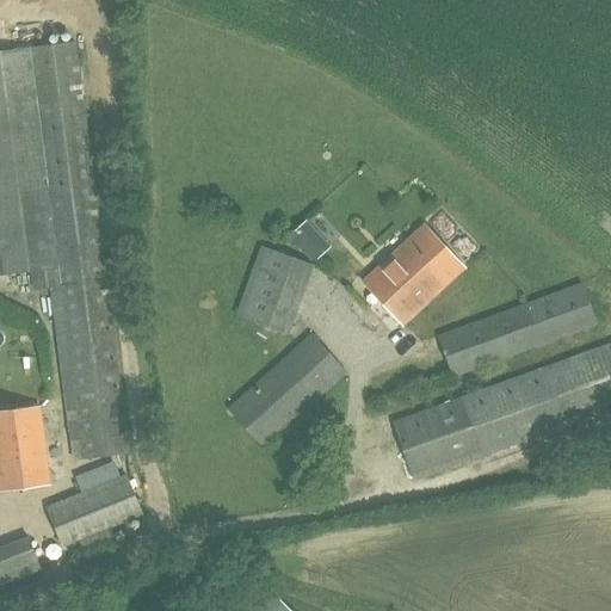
[(26,32),(56,26),(55,18),(25,23),(26,32)]
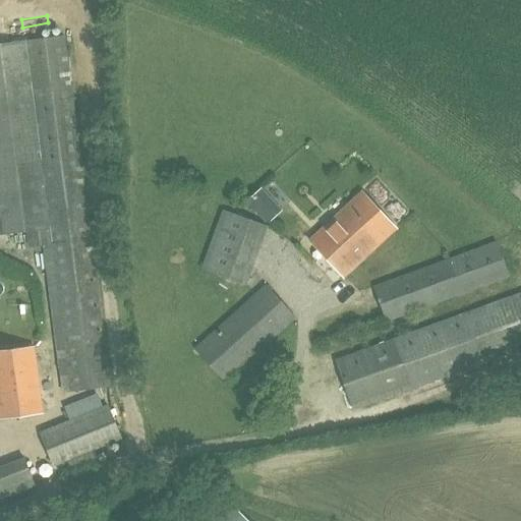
[(38,113),(74,108),(64,36),(26,41),(38,113)]
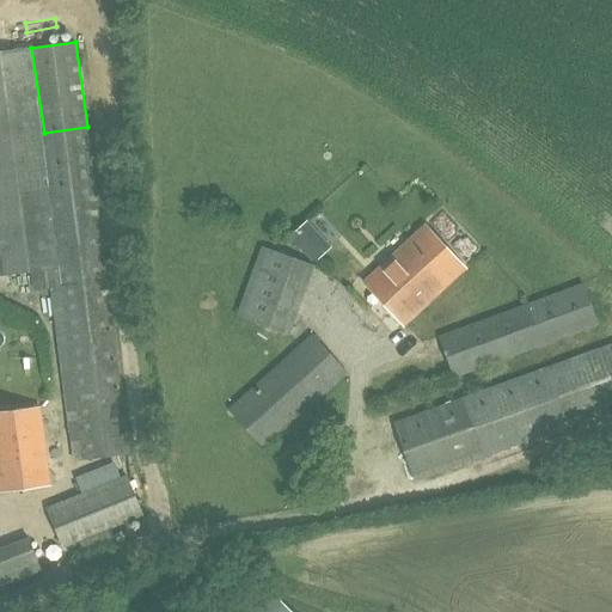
[(31,48),(0,51),(0,165),(47,160),(31,48)]
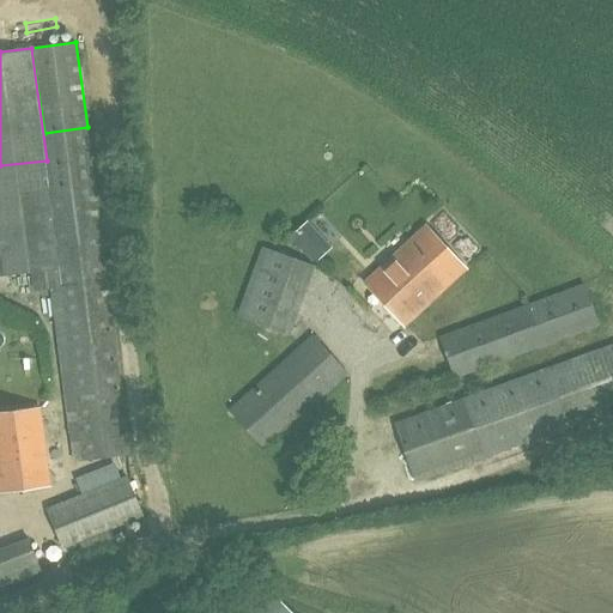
[(108,284),(87,127),(44,133),(47,161),(62,289),(108,284)]
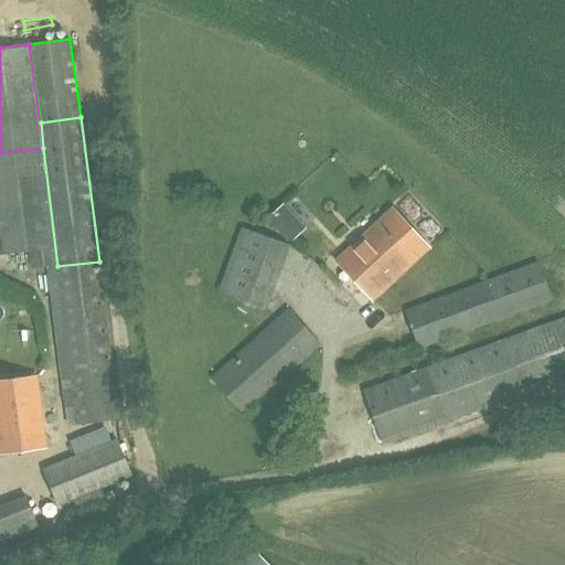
[(42,148),(0,152),(0,253),(28,249),(31,269),(57,266),(42,148)]
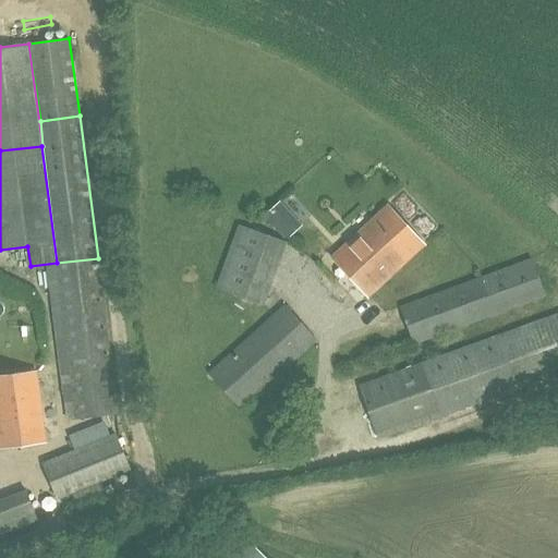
[(388,205),(361,231),(396,269),(424,243),(388,205)]
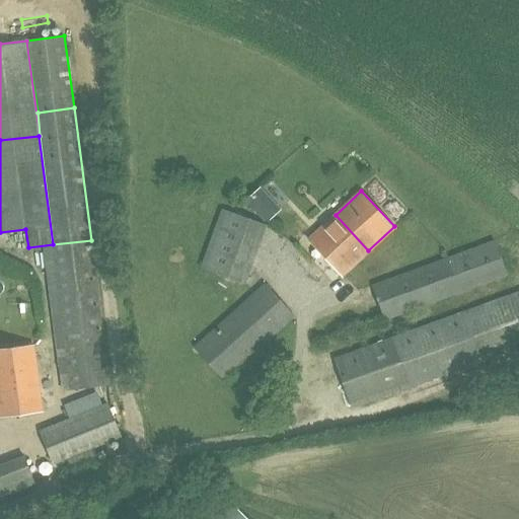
[(245,284),(267,224),(222,208),(200,267),(245,284)]
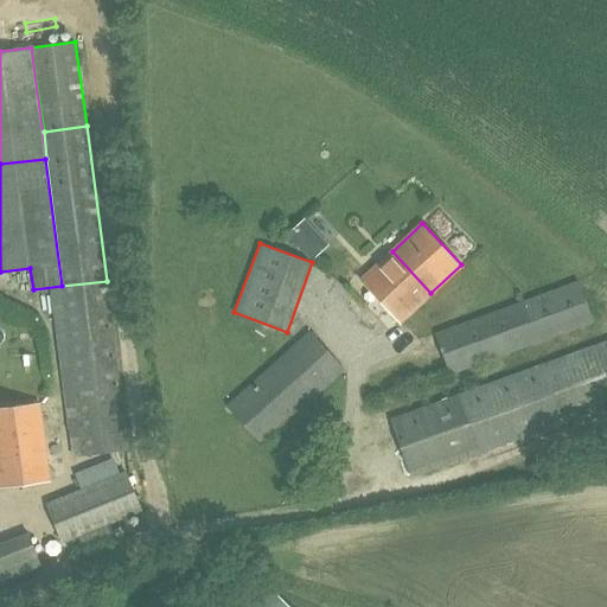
[(430,293),(393,251),(362,280),(401,321),(430,293)]
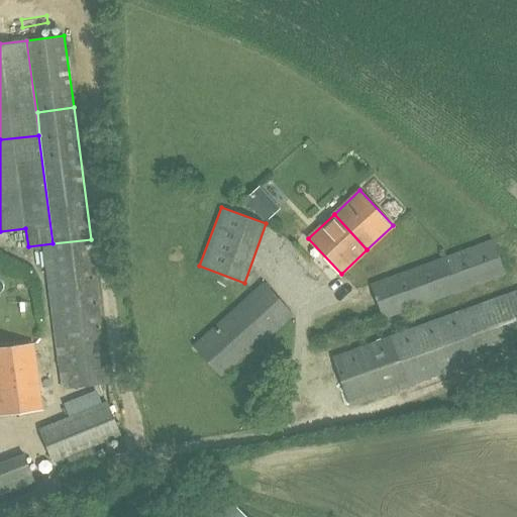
[(506,273),(494,238),(371,283),(384,319),(506,273)]
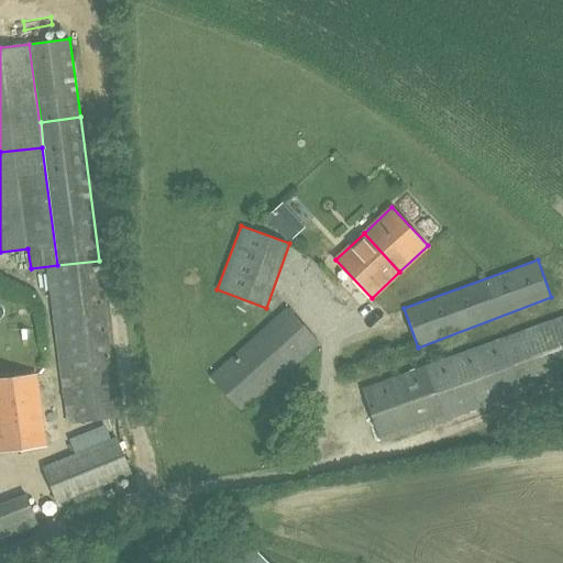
[(99,262),(46,266),(67,426),(120,419),(99,262)]
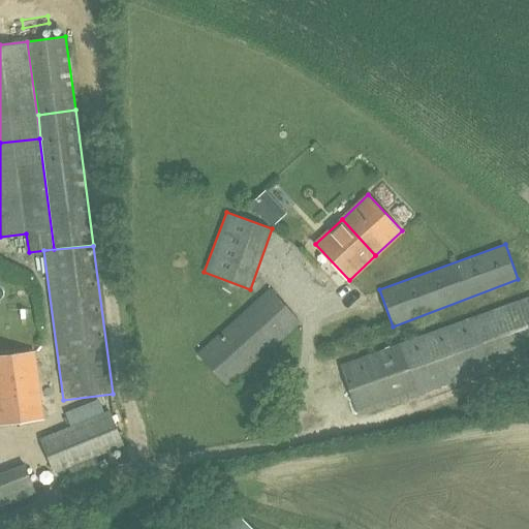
[(227,385),(300,320),(271,288),(198,353),(227,385)]
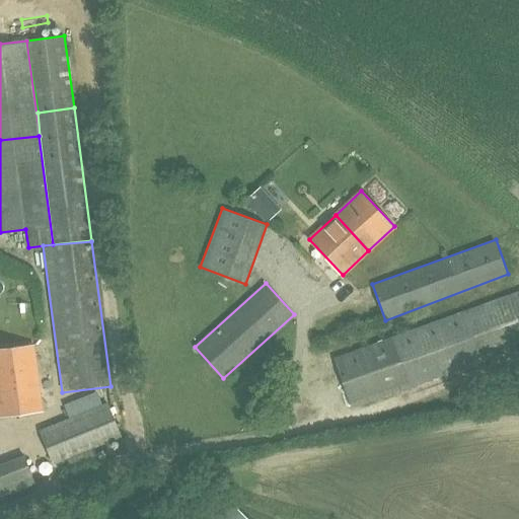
[(518,346),(518,291),(463,311),(480,360),(518,346)]
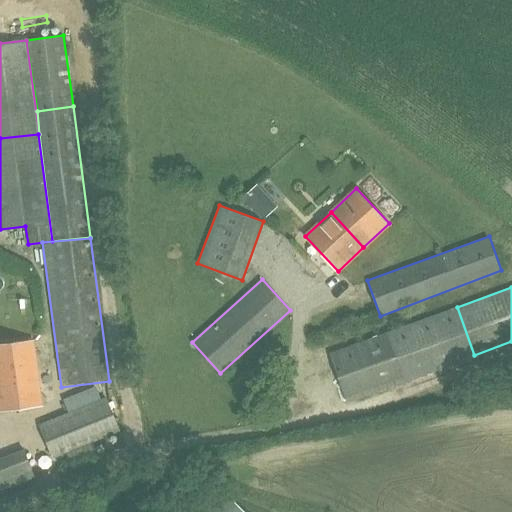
[(456,307),(386,332),(403,380),(474,355),(456,307)]
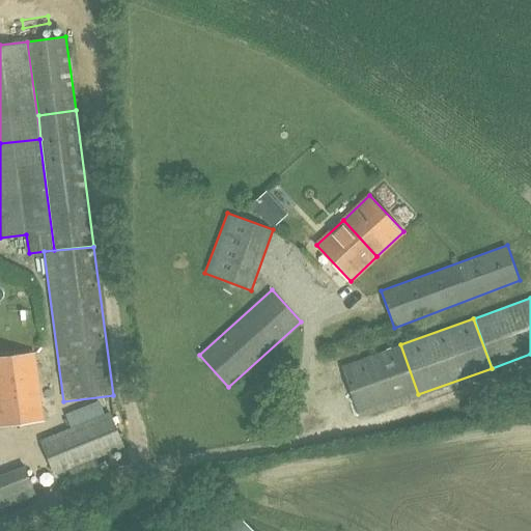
[(400,344),(341,366),(359,416),(418,394),(400,344)]
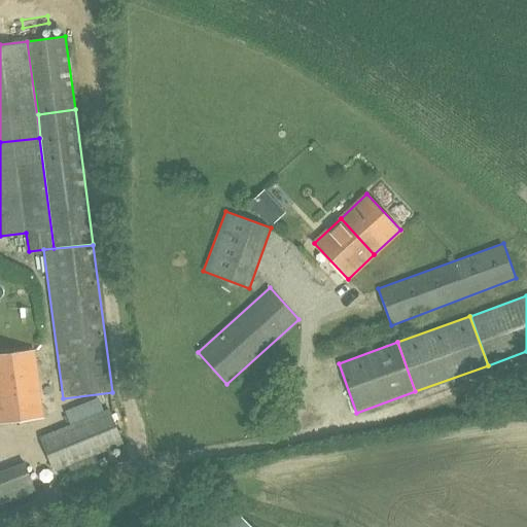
[(34,350),(0,354),(0,421),(43,416),(34,350)]
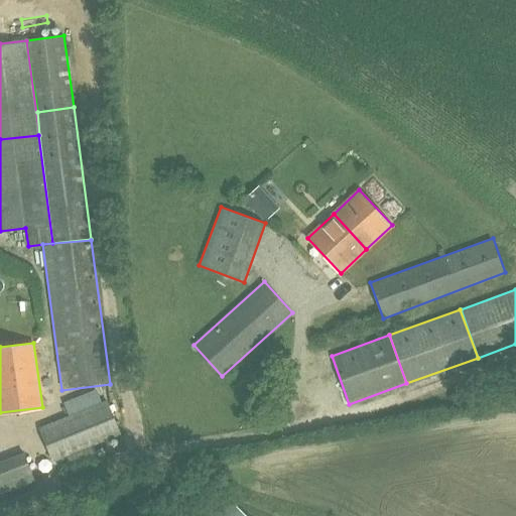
[(118,430),(106,401),(41,428),(53,458),(118,430)]
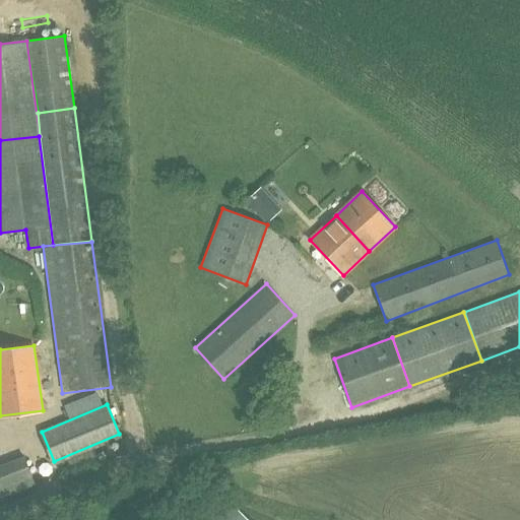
[(6,450),(0,452),(0,464),(10,460),(6,450)]
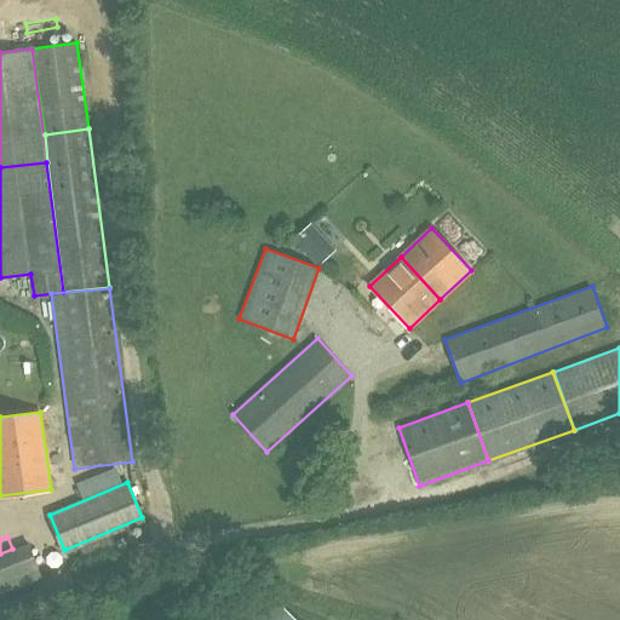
[(29,545),(0,555),(0,591),(41,577),(29,545)]
